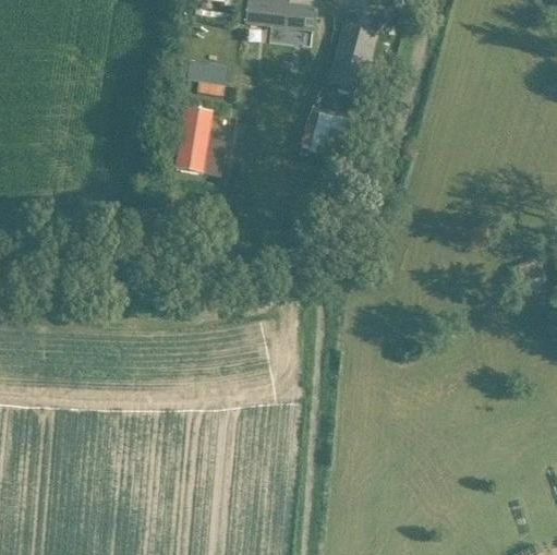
[(250,0),(247,23),(316,31),(319,3),(314,2),(314,0),(292,0),(250,0)]
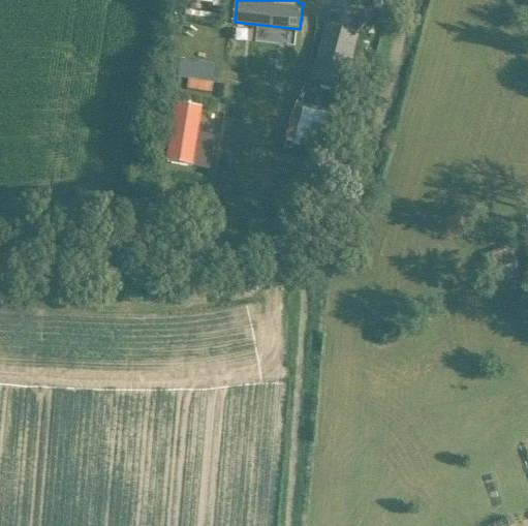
[(356,34),(329,27),(314,81),(342,88),(356,34)]
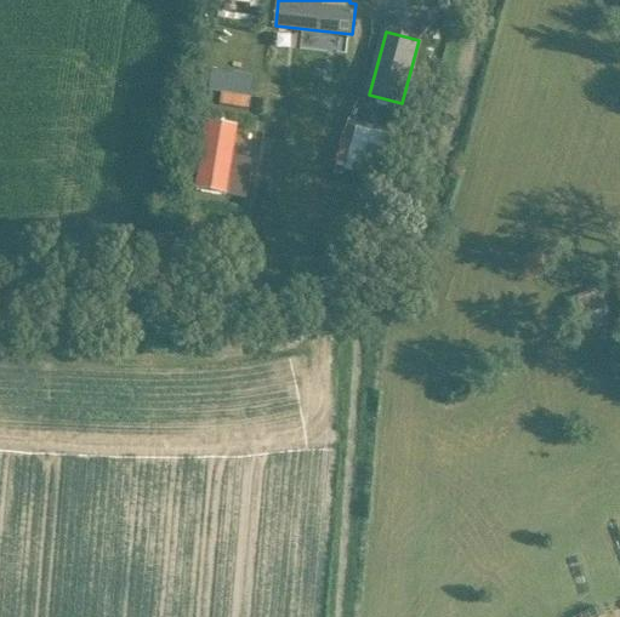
[(210,67),(206,87),(250,95),(254,73),(210,67)]
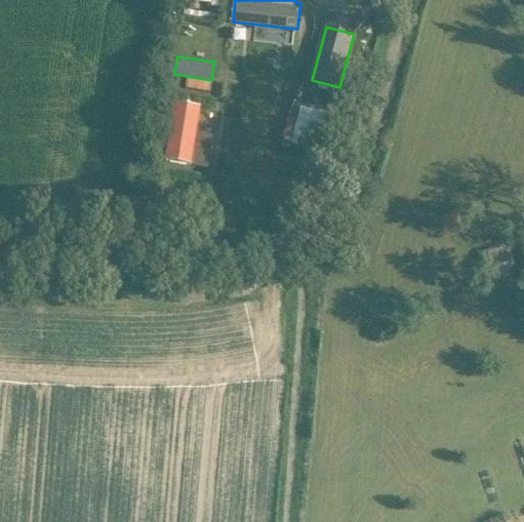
[(186,78),(186,86),(210,88),(211,80),(186,78)]
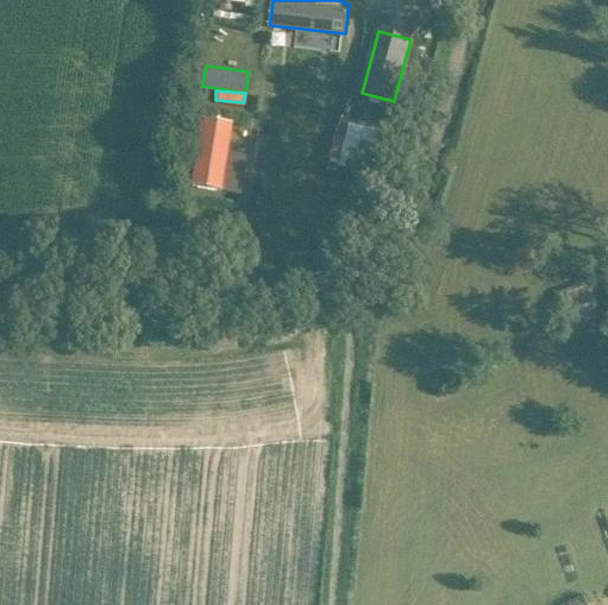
[(315,117),(309,168),(369,176),(376,124),(315,117)]
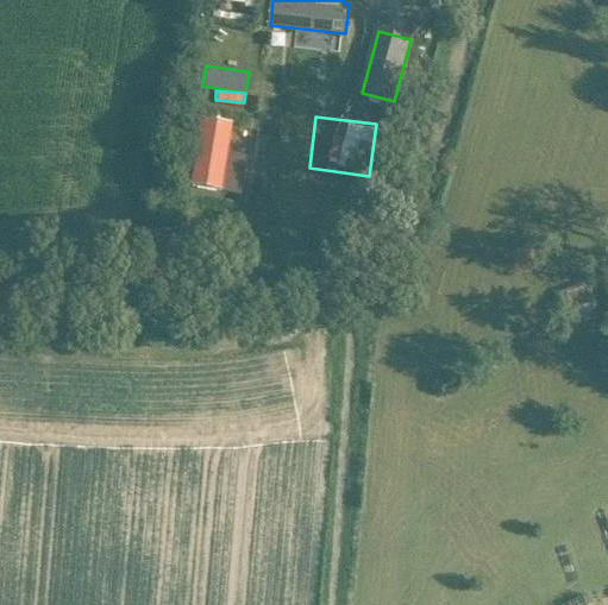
[(226,149),(231,124),(199,118),(187,184),(242,195),(249,153),(226,149)]
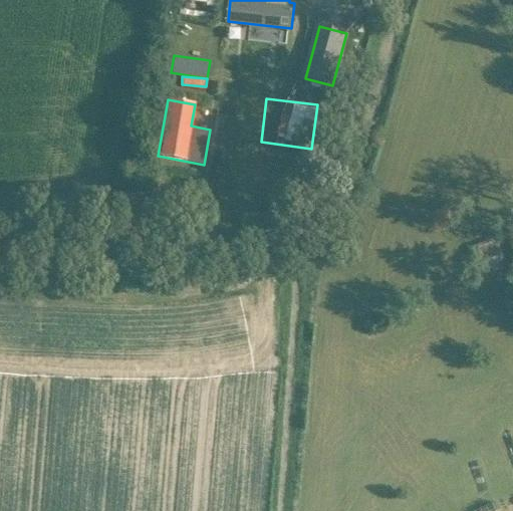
[(471,249),(483,277),(503,268),(491,240),(471,249)]
